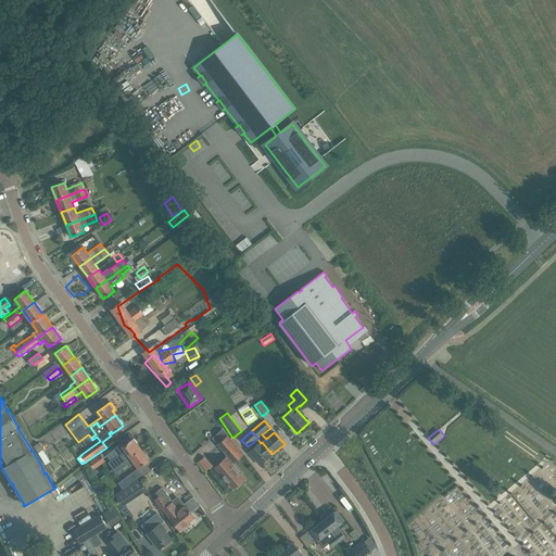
[(228,457),(226,458),(215,468),(223,478),(223,479),(225,482),(227,482),(232,489),(235,488),(236,488),(239,485),(239,483),(243,479),(238,472),(239,471),(234,466),(232,466),(231,465),(234,463),(243,454),(228,437),(217,445),(228,457)]
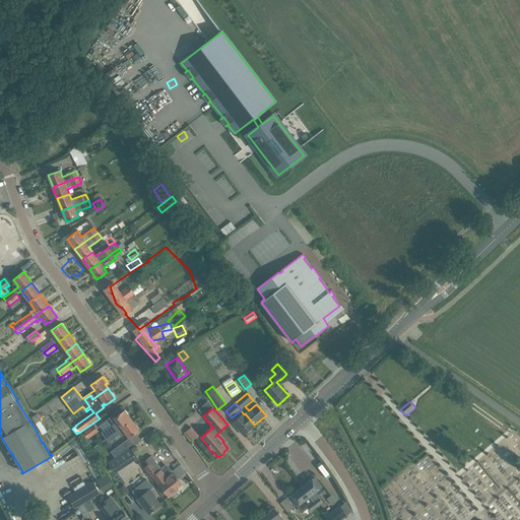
[(106,439),(132,420),(124,410),(115,416),(114,414),(106,420),(112,429),(104,435),(106,439)]
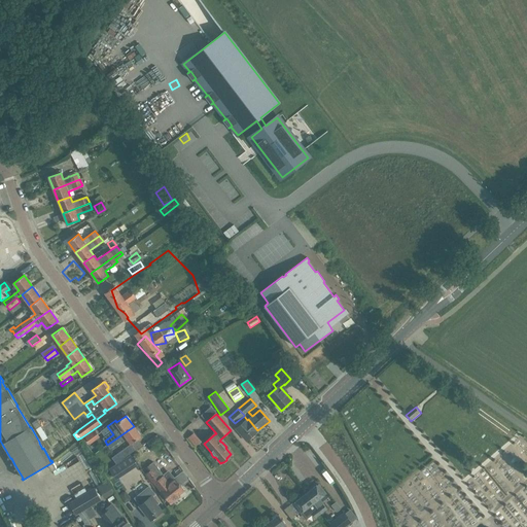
[(246,441),(257,430),(248,419),(247,420),(237,429),(246,441)]
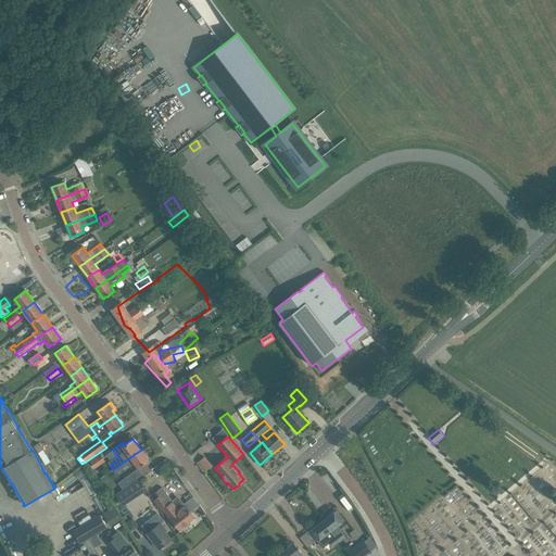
[(38,453),(43,450),(39,443),(34,446),(38,453)]
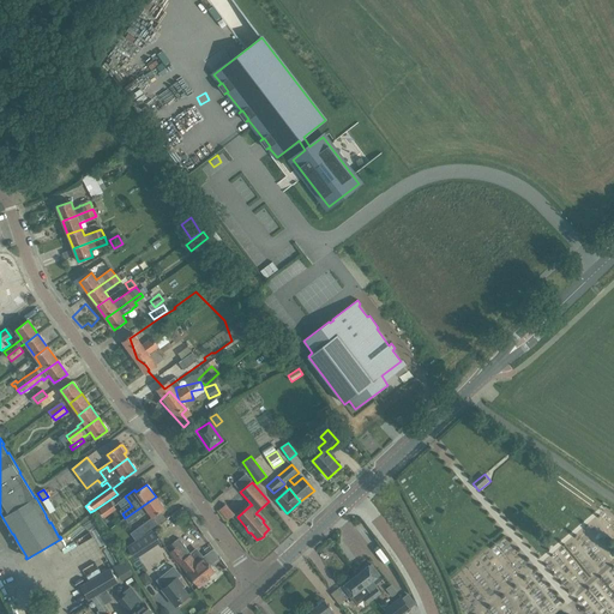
[(58,499),(64,510),(76,504),(70,493),(58,499)]
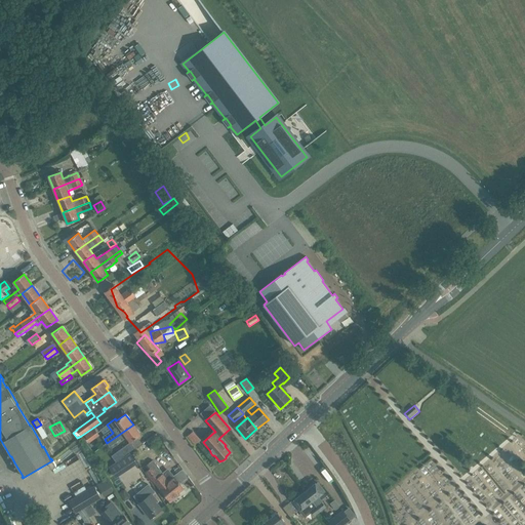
[(140,435),(133,425),(107,443),(110,447),(120,439),(121,441),(126,438),(129,443),(140,435)]
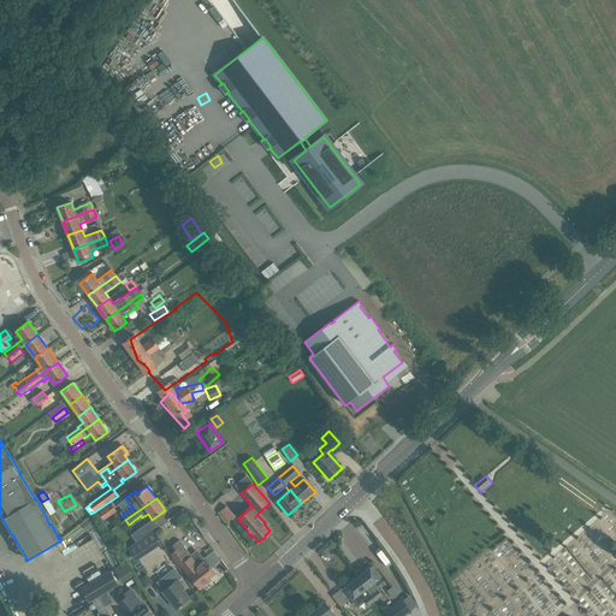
[(105,519),(106,520),(117,511),(111,502),(99,510),(100,513),(99,514),(102,520),(105,519)]
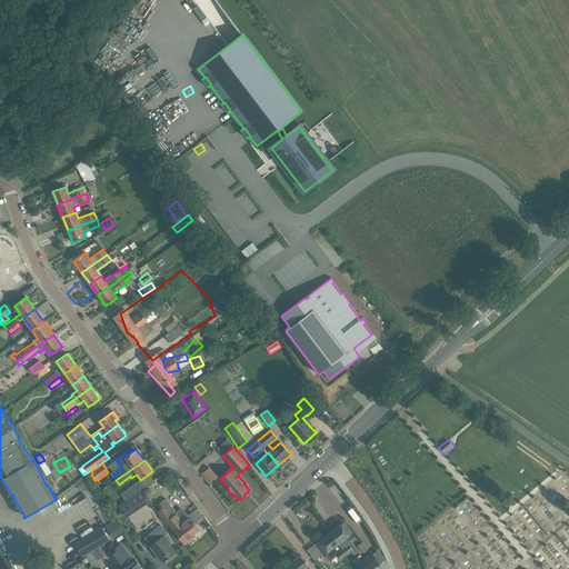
[(43,467),(39,469),(46,481),(50,479),(43,467)]
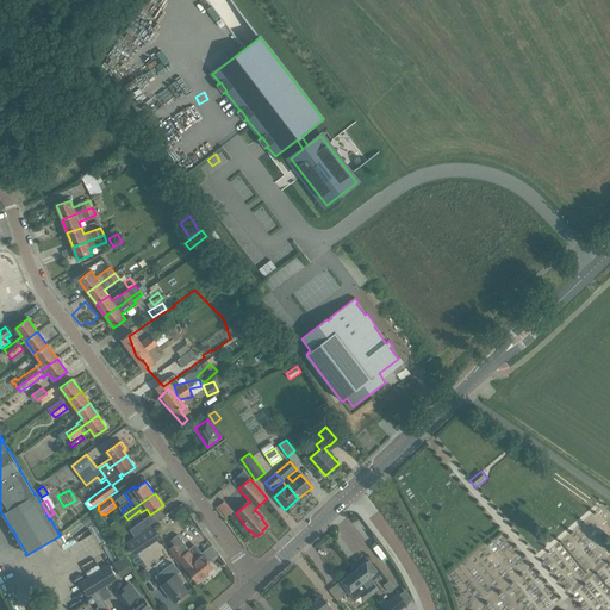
[(226,516),(232,511),(224,502),(218,508),(226,516)]
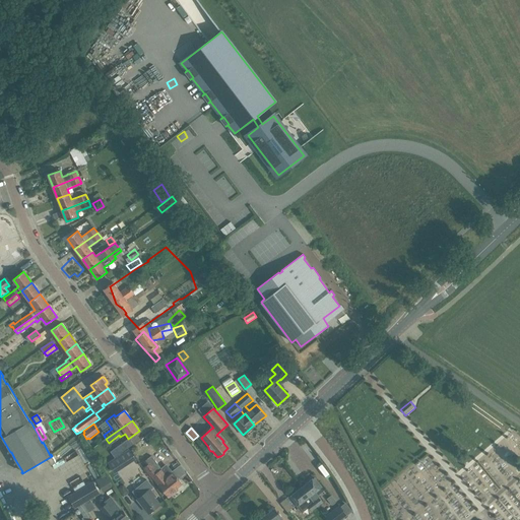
[(147,446),(158,441),(156,436),(145,441),(147,446)]
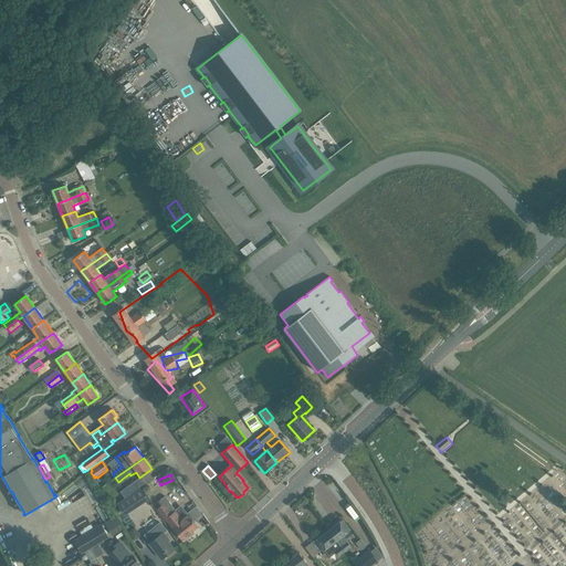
[(143,485),(138,479),(128,485),(133,492),(134,492),(143,485)]
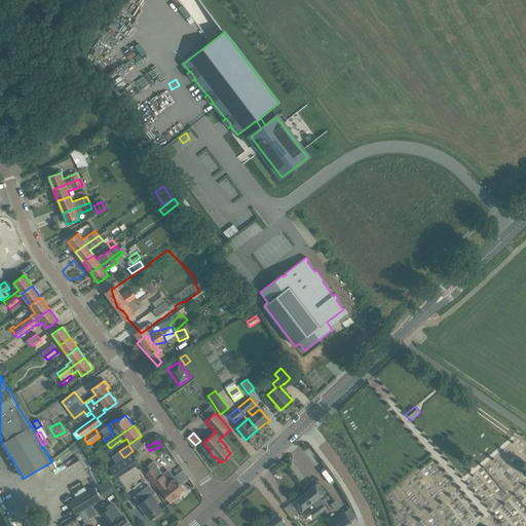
[(136,463),(129,455),(109,470),(115,478),(136,463)]
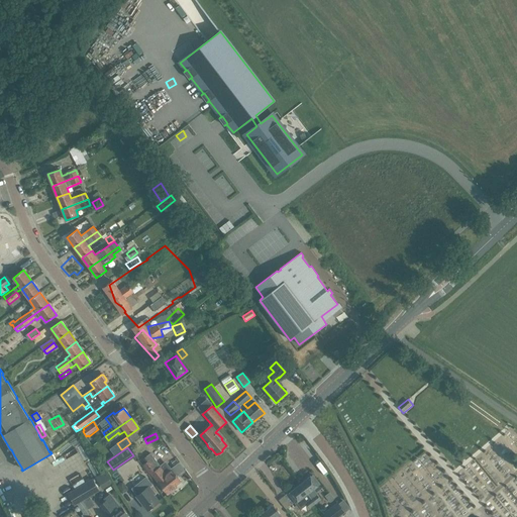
[(159,451),(150,457),(154,463),(164,457),(159,451)]
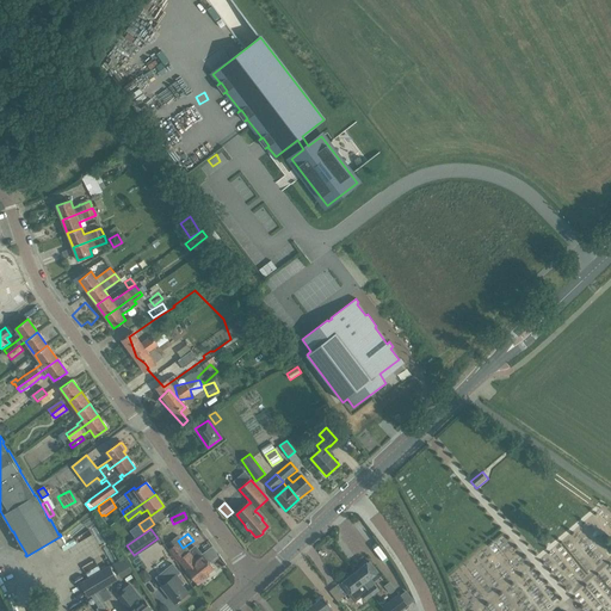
[(178,543),(173,547),(179,557),(184,554),(178,543)]
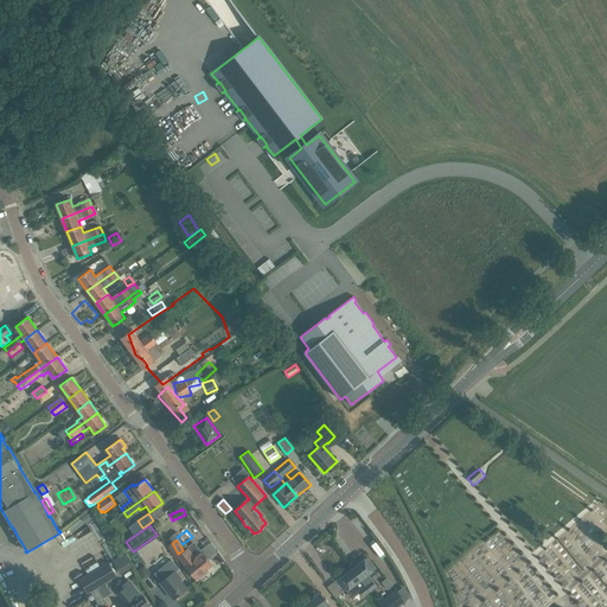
[(211,566),(208,560),(217,553),(210,543),(195,556),(189,548),(177,557),(196,581),(204,574),(203,573),(211,566)]
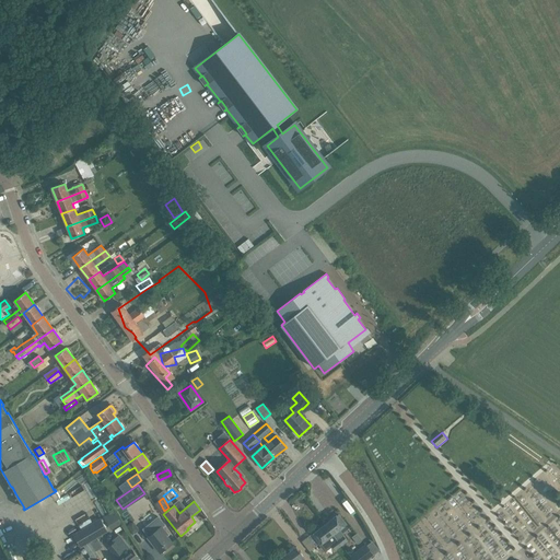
[(339,514),(326,525),(334,535),(337,539),(343,534),(340,529),(346,525),(347,525),(339,514)]
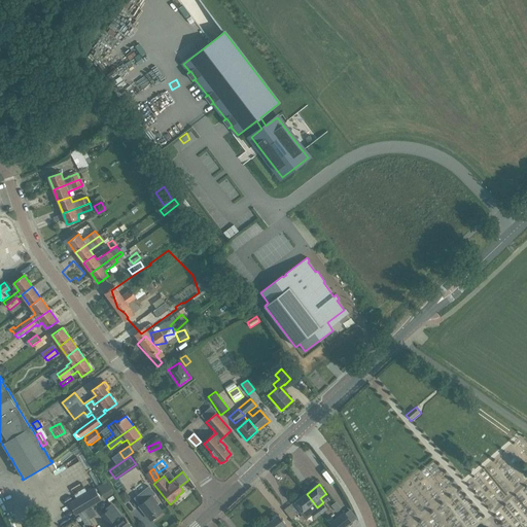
[(101,501),(94,489),(86,493),(94,505),(101,501)]
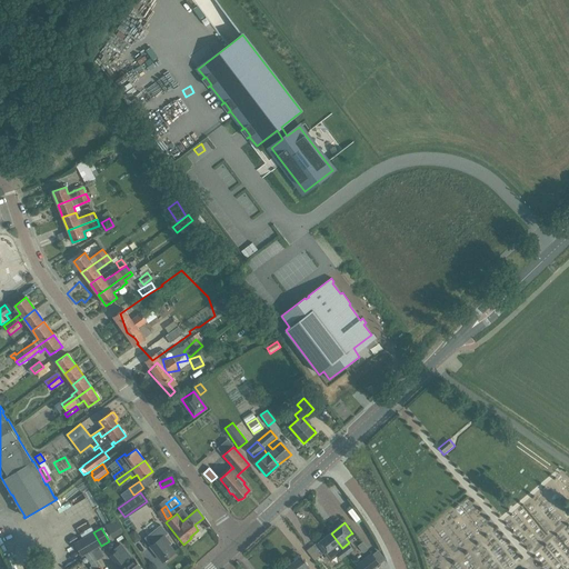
[(152,532),(158,540),(150,547),(162,562),(175,552),(169,545),(170,543),(158,528),(152,532)]
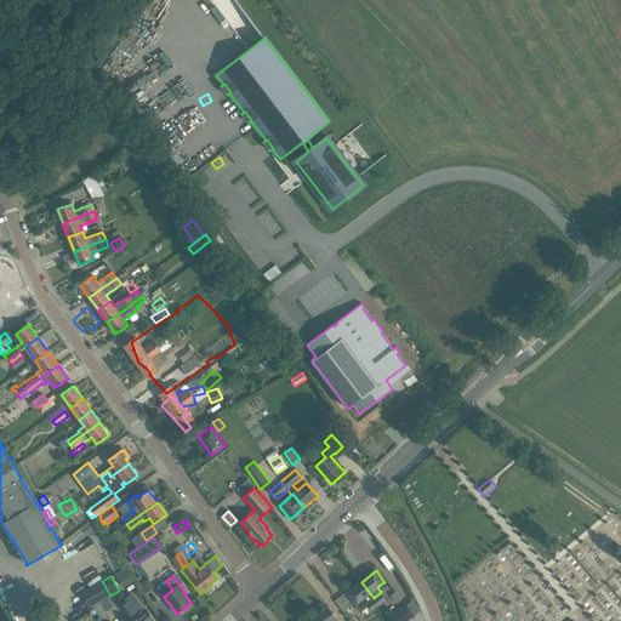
[(102,581),(81,594),(90,608),(110,596),(102,581)]
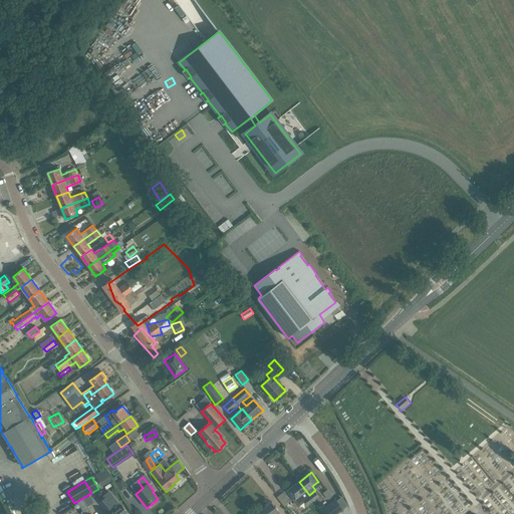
[(299,482),(287,490),(294,500),(299,506),(306,501),(304,499),(309,495),(306,491),(299,482)]
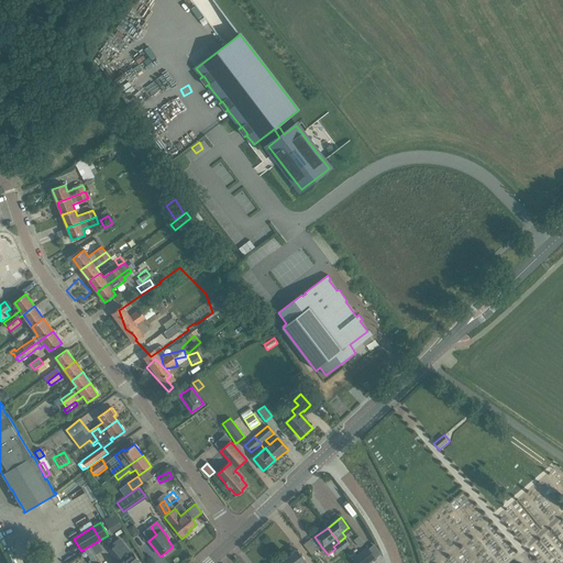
[(351,544),(345,537),(339,542),(344,550),(351,544)]
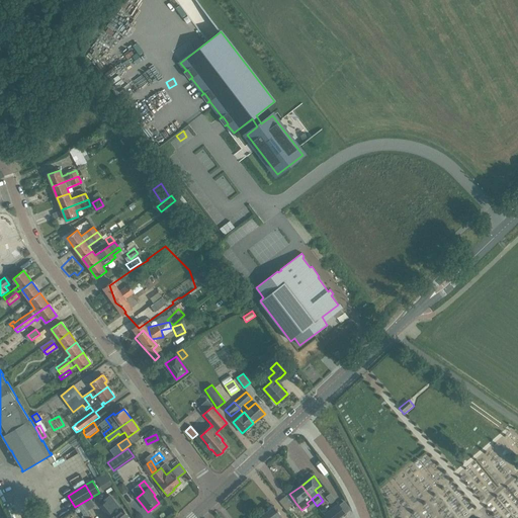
[(121,510),(110,496),(105,500),(106,502),(101,507),(110,517),(125,517),(128,517),(122,509),(121,510)]
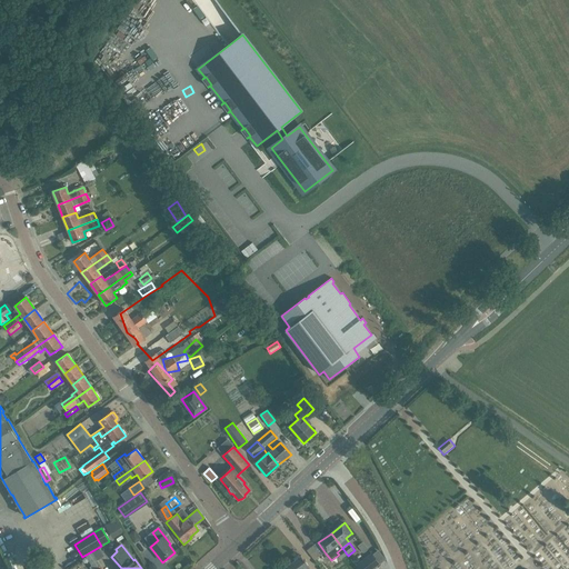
[(348,556),(342,548),(337,552),(339,555),(342,560),(348,556)]
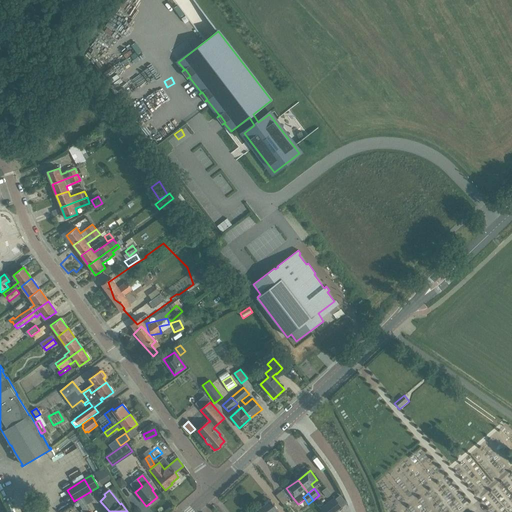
[(334,497),(320,508),(322,511),(336,511),(342,508),(334,497)]
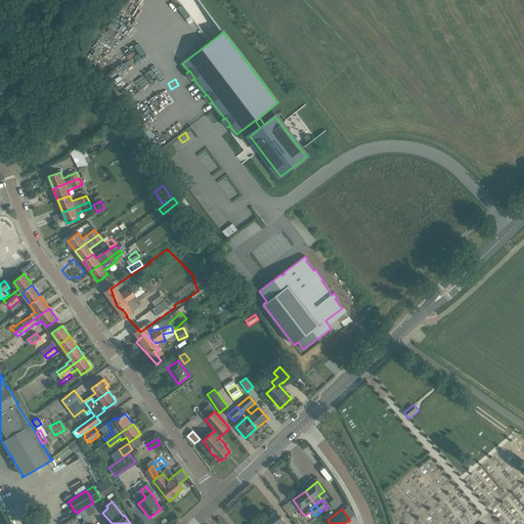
[(277,512),(265,521),(267,523),(280,523),(285,522),(277,512)]
